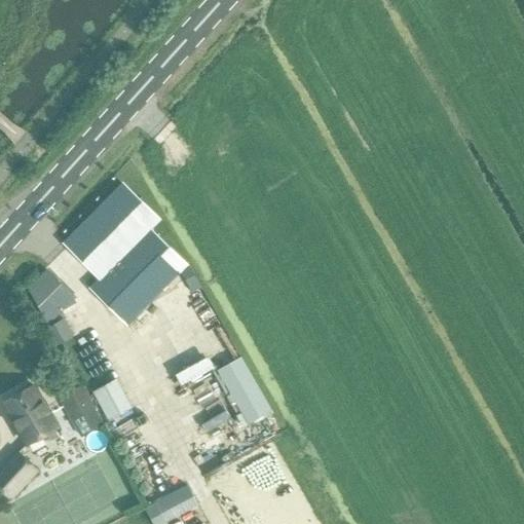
[(128,322),(187,263),(152,227),(160,219),(124,183),(66,240),(102,276),(92,286),(128,322)]
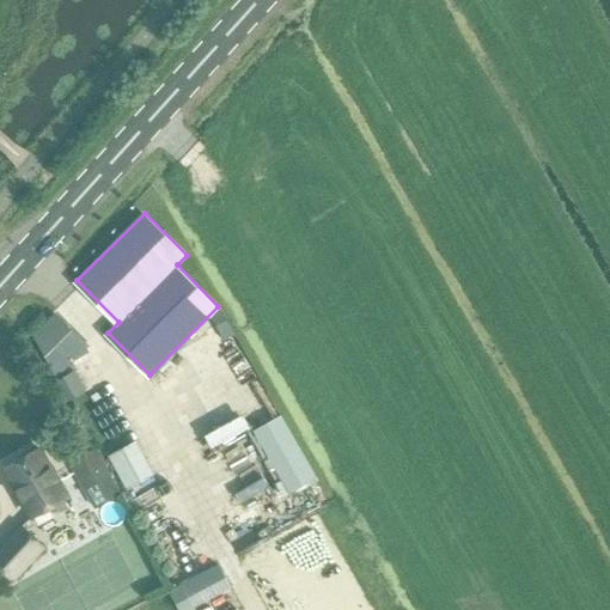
[(221,309),(212,315),(217,323),(226,317),(221,309)]
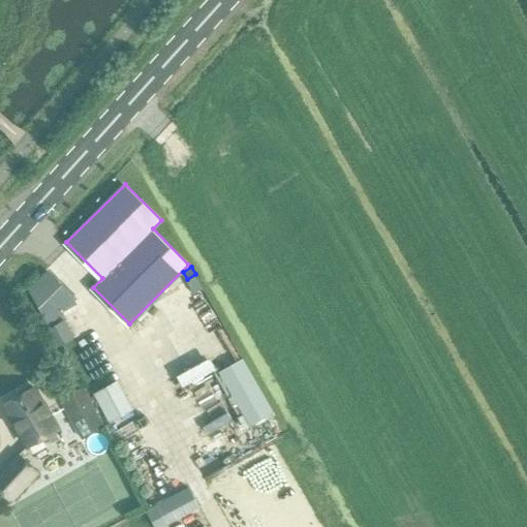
[(50,323),(74,299),(48,272),(31,288),(50,323)]
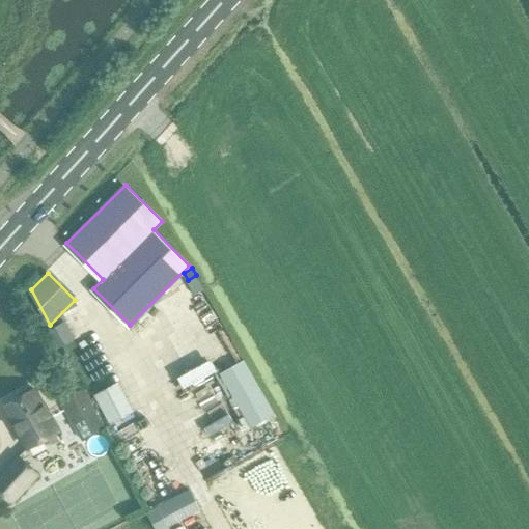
[(66,331),(62,323),(51,329),(56,337),(67,331),(66,331)]
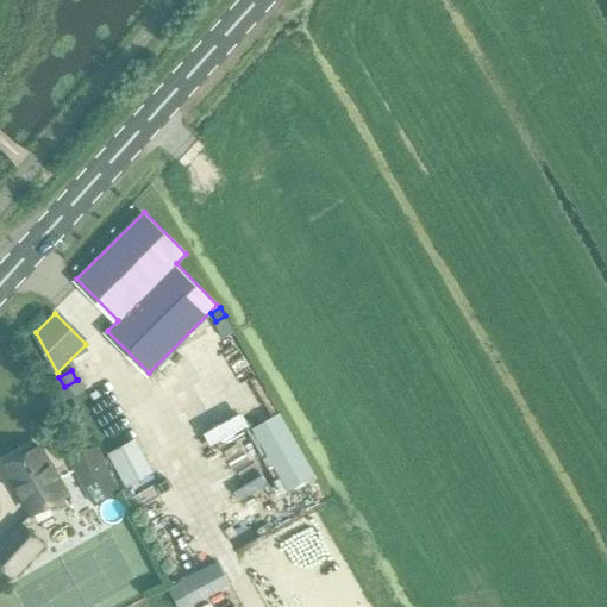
[(280,412),(252,427),(288,489),(315,474),(280,412)]
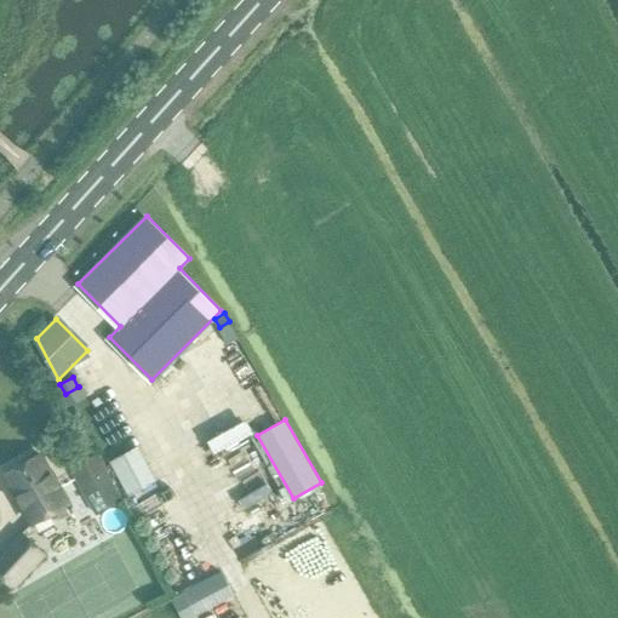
[(139,446),(110,459),(126,493),(155,479),(139,446)]
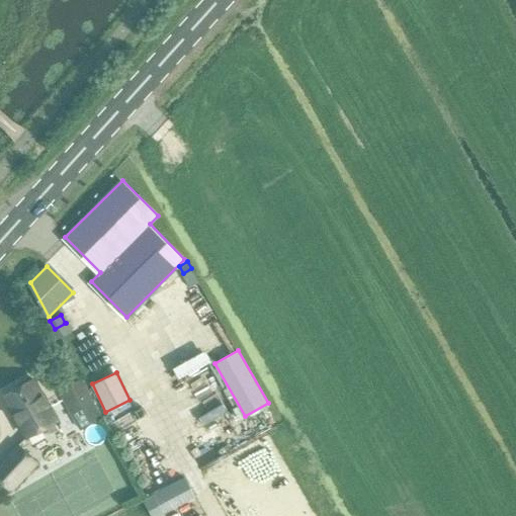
[(5,394),(29,436),(48,425),(52,433),(60,428),(56,421),(58,419),(34,377),(5,394)]
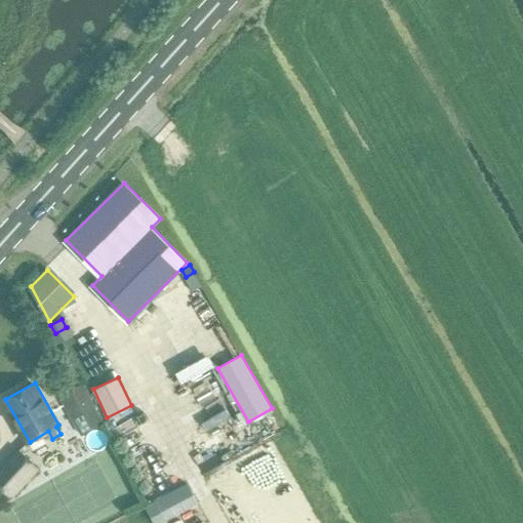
[(104,423),(84,386),(63,397),(82,434),(104,423)]
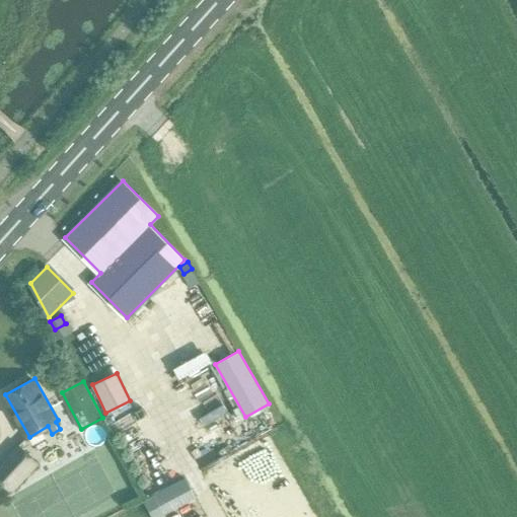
[(0,478),(11,490),(38,461),(19,445),(0,465),(0,478)]
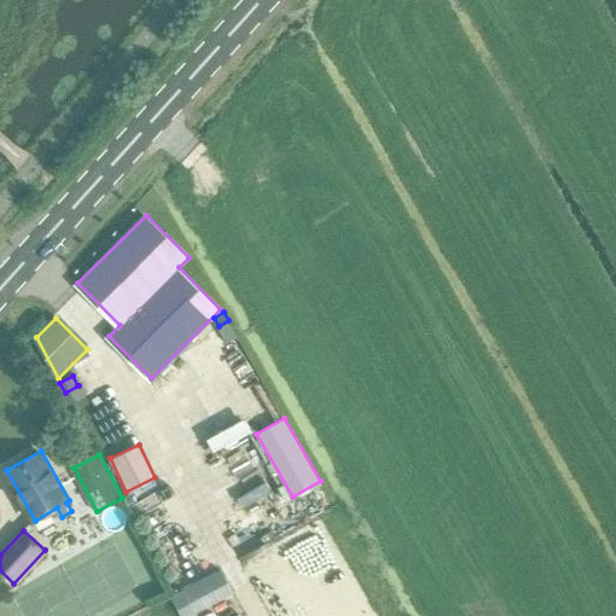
[(222,569),(169,599),(178,615),(198,615),(199,615),(198,612),(234,592),(222,569)]
